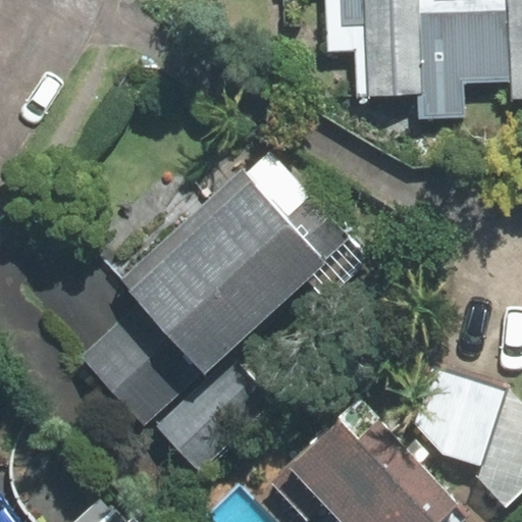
[(521,97),(521,0),(468,0),(434,1),(434,0),(324,0),(326,53),(355,52),(357,97),(417,95),(418,119),(466,117),(465,84),(513,82),(513,98),(521,97)]
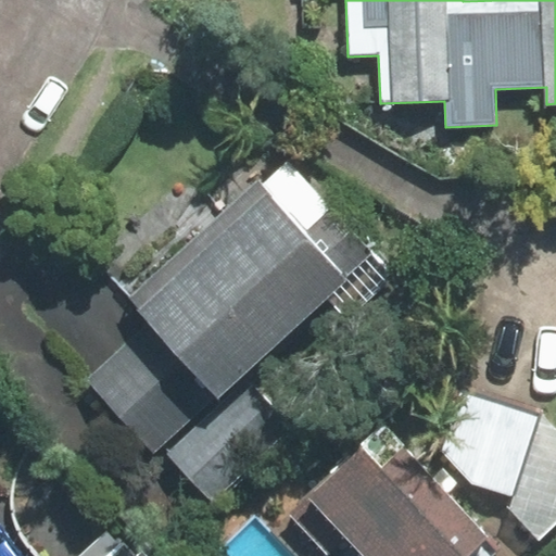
[(260,179),(131,298),(152,318),(219,391),(241,371),(327,292),(349,315),(392,274),(287,161),(263,182),(260,179)]
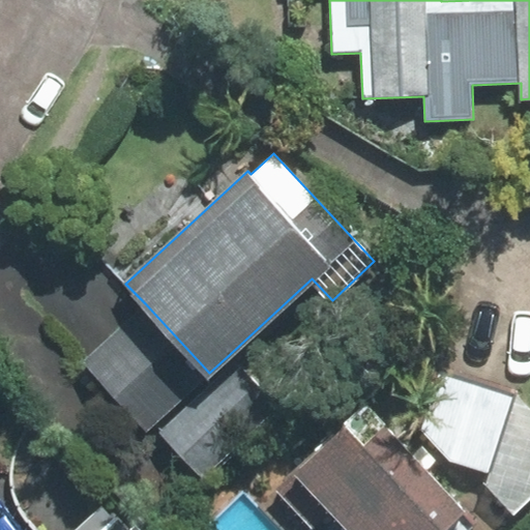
[(145,303),(82,361),(147,431),(153,425),(202,478),(278,407),(230,354),(209,373),(145,303)]
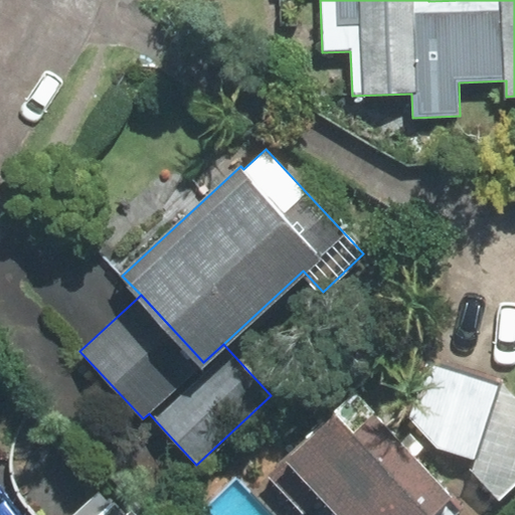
[(428,364),(408,416),(439,450),(471,459),(468,467),(499,500),(514,485),(514,398),(502,385),(428,364)]
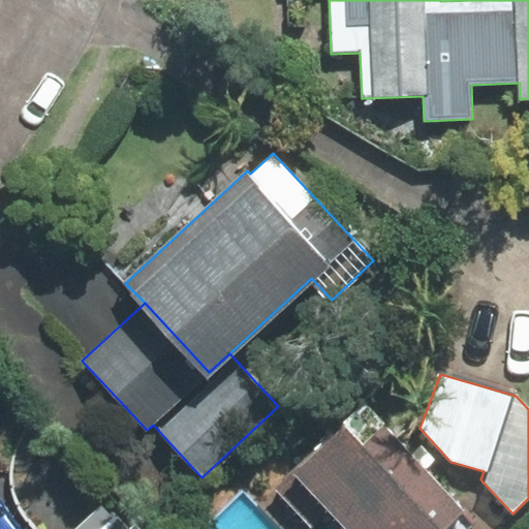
[(366,405),(276,489),(311,527),(328,511),(343,528),(445,528),(464,512),(425,470),(436,460),(422,444),(410,454),(366,405)]
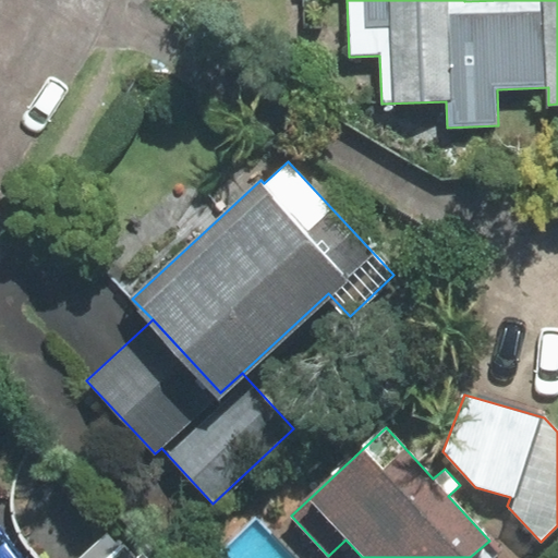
All buildings are outlined.
